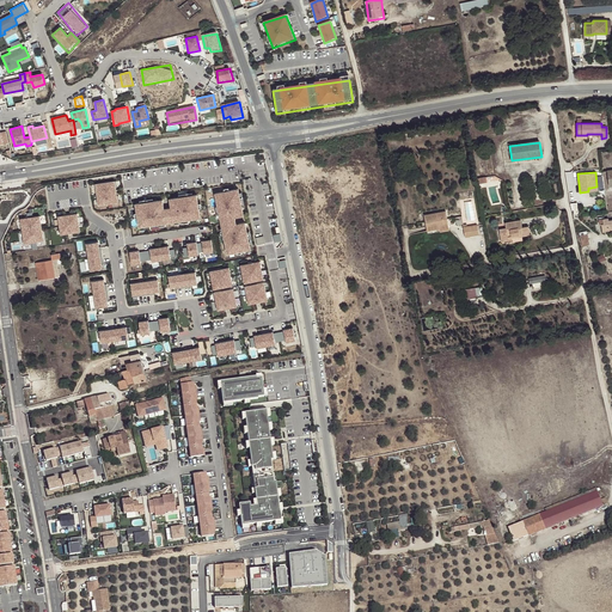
[(115,179),(96,182),(97,202),(118,200),(115,179)]
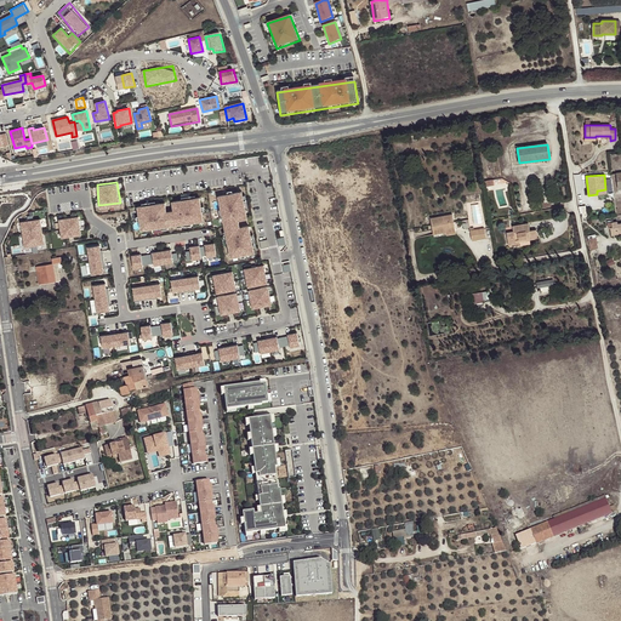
[(243,188),(217,193),(231,255),(255,250),(249,221),(240,222),(239,216),(248,215),(243,188)]
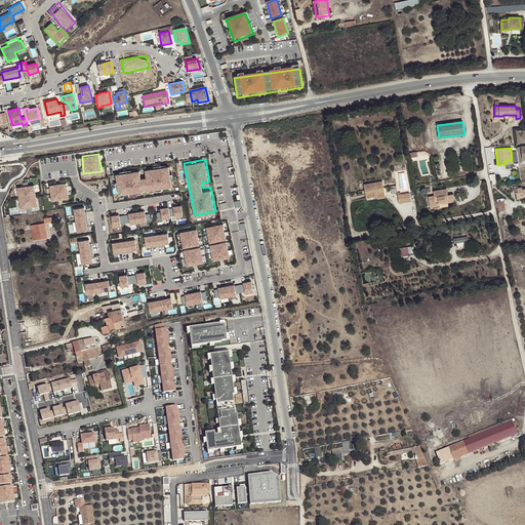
[(139,168),(116,171),(119,193),(173,185),(169,163),(145,167),(147,175),(142,176),(139,168)]
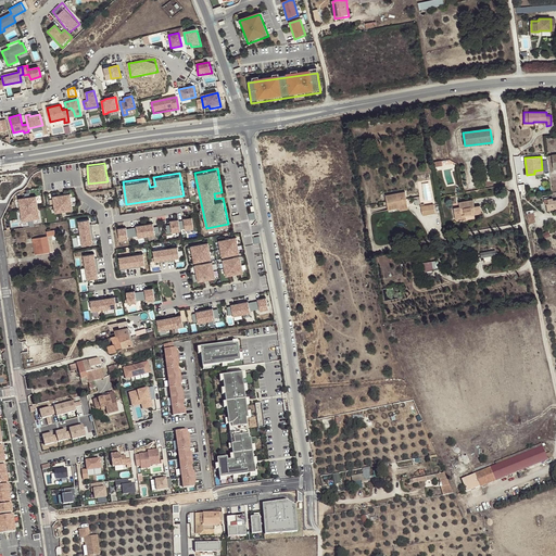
[(71,192),(52,194),(54,212),(73,209),(71,192)]
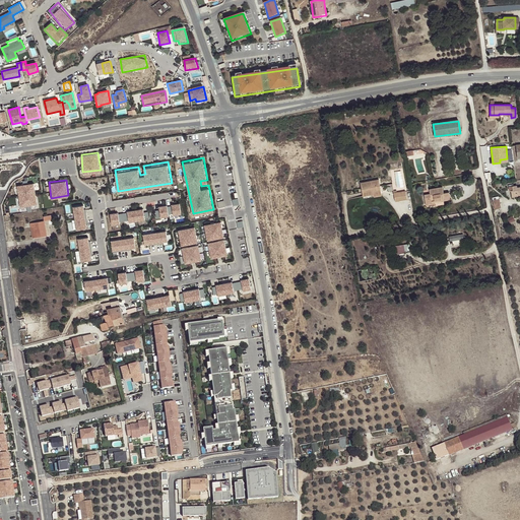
[(363,196),(373,194),(373,191),(380,190),(379,180),(361,183),(363,196)]
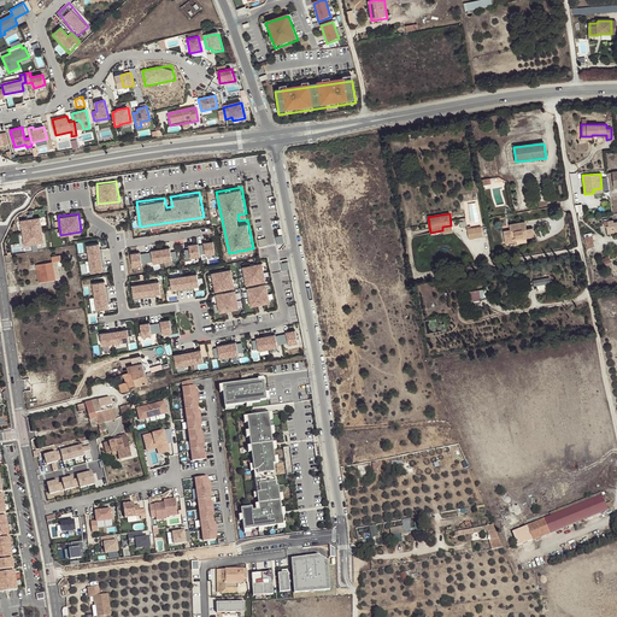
[(40,216),(21,218),(24,245),(43,241),(40,216)]
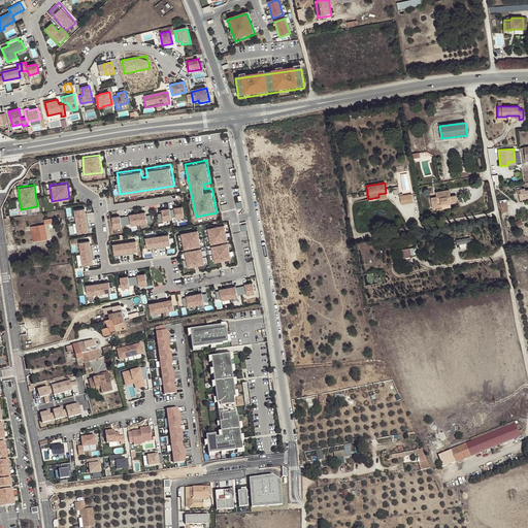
[(527,189),(525,190),(525,189),(517,190),(518,194),(519,193),(520,199),(524,198),(525,199),(527,198),(527,189)]
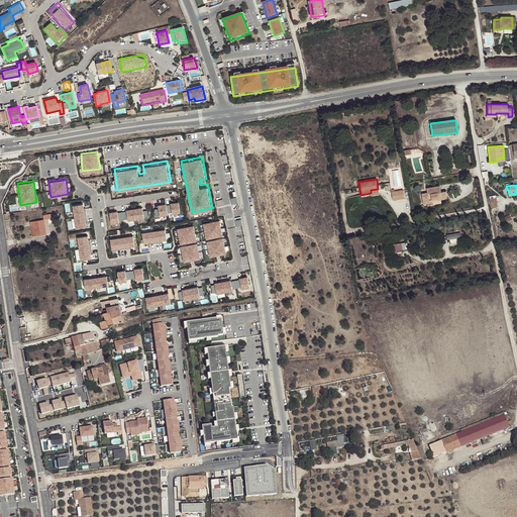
[(423,204),(433,202),(433,201),(440,200),(447,199),(446,192),(441,193),(439,186),(427,189),(427,193),(422,194),(423,204)]
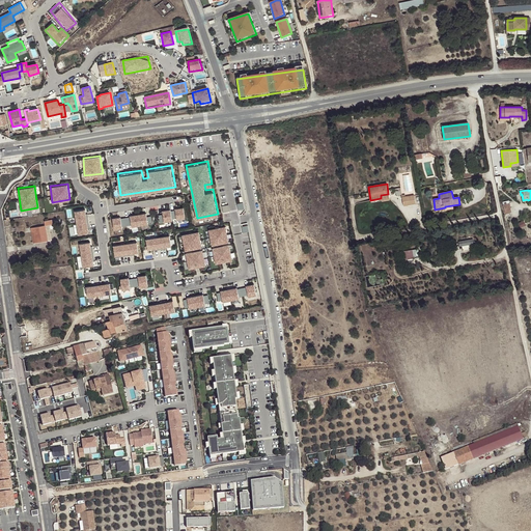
[(414,195),(401,197),(403,205),(415,203),(414,195)]
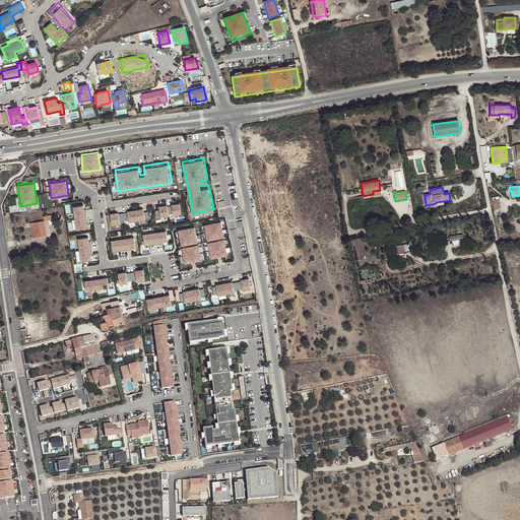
[(159,209),(155,210),(156,216),(182,212),(180,200),(171,202),(172,205),(168,205),(167,203),(158,204),(159,209)]
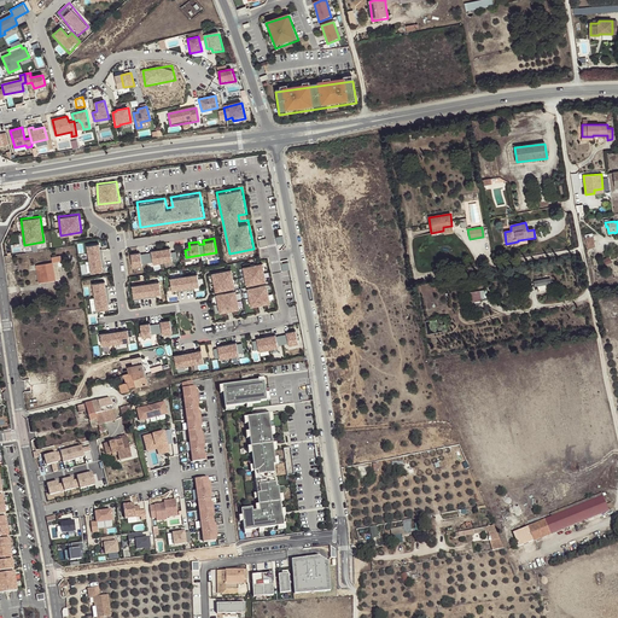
[(99,242),(87,243),(91,273),(104,270),(99,242)]
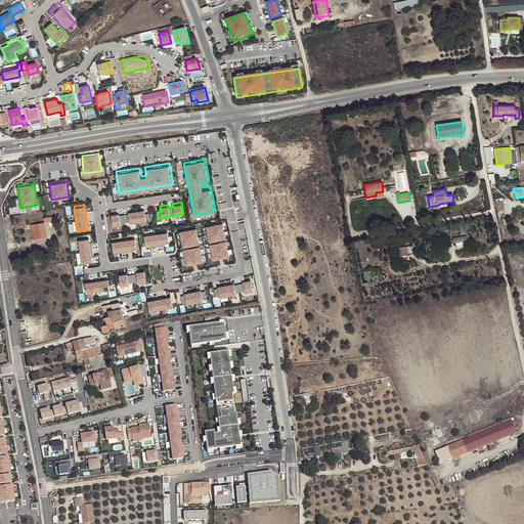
[(120,212),(111,214),(112,225),(150,219),(149,212),(146,212),(145,208),(128,211),(128,213),(120,215),(120,212)]
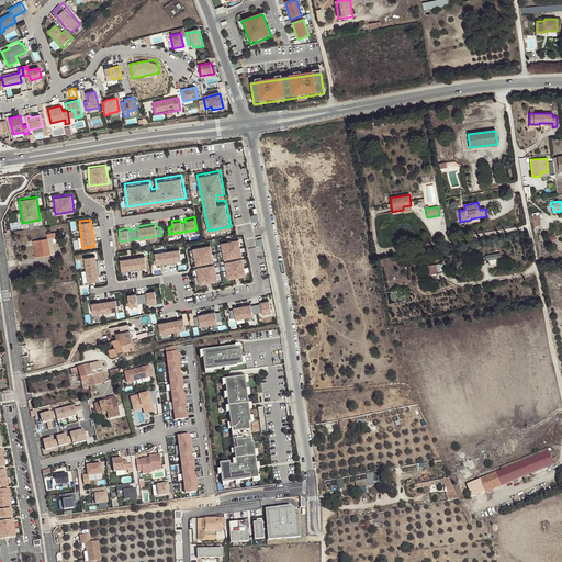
[(48,239),(52,238),(56,237),(55,233),(47,234),(48,238),(33,242),(33,245),(36,245),(36,251),(37,257),(51,255),(48,239)]
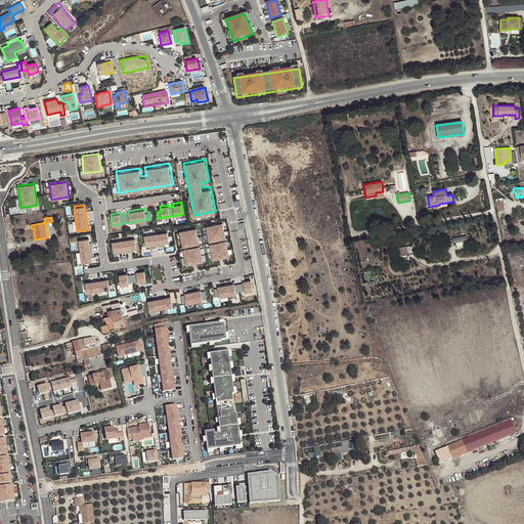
[(222,222),(206,225),(209,241),(225,236),(222,222)]
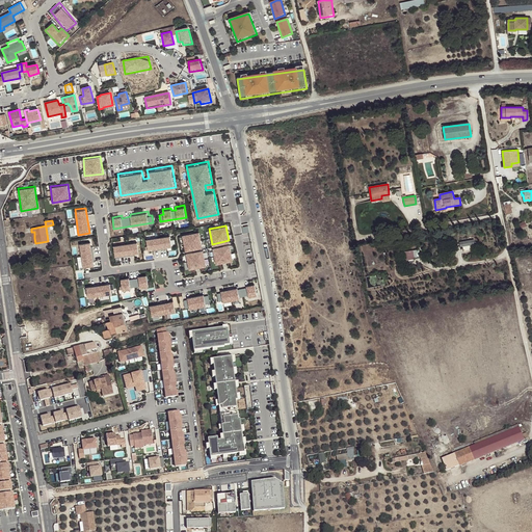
[(198,231),(183,234),(185,250),(203,246),(198,231)]
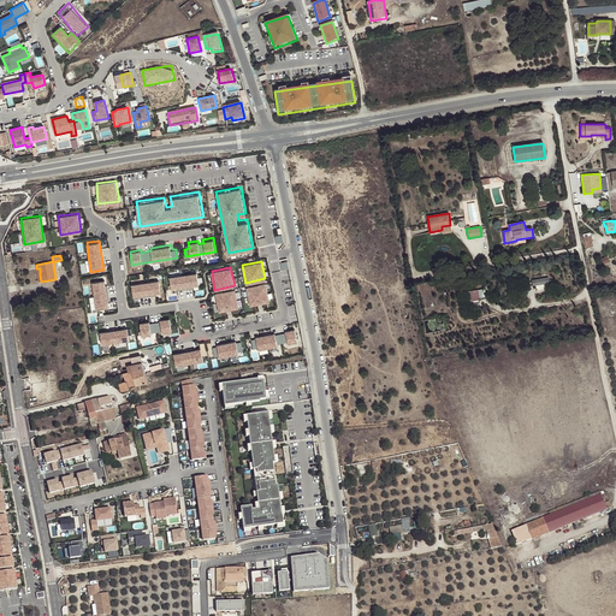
[(196,272),(170,276),(172,289),(199,284),(196,272)]
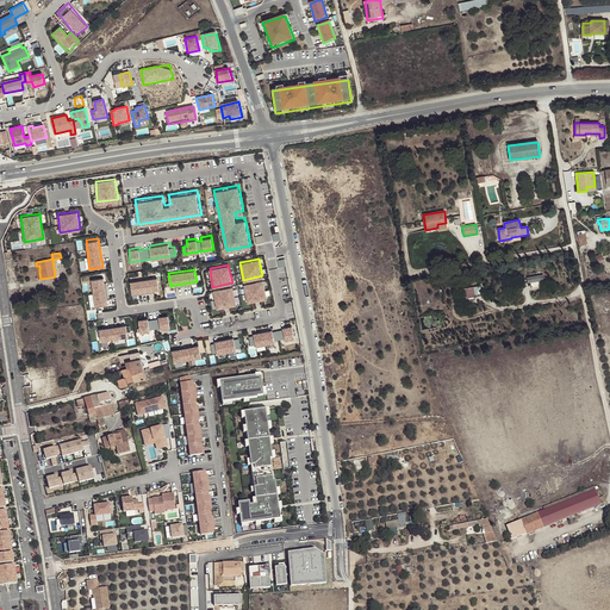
[(529,277),(531,286),(547,284),(545,274),(529,277)]
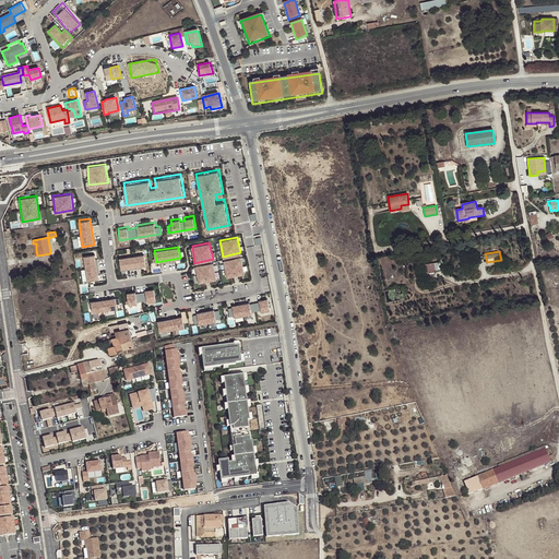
[(94,253),(83,256),(87,281),(99,278),(94,253)]
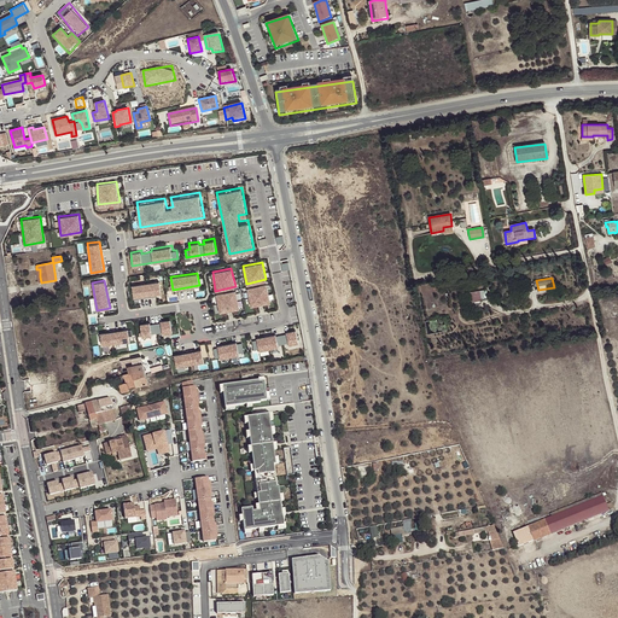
[(159,280),(132,284),(133,296),(162,292),(159,280)]
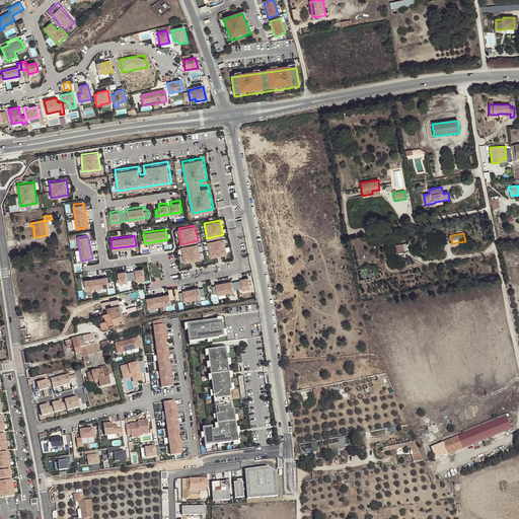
[(224,238),(208,241),(210,256),(227,253),(224,238)]
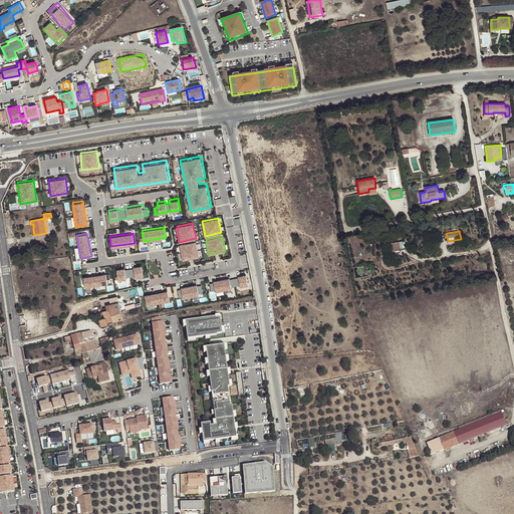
[(196,241),(180,244),(183,259),(199,256),(196,241)]
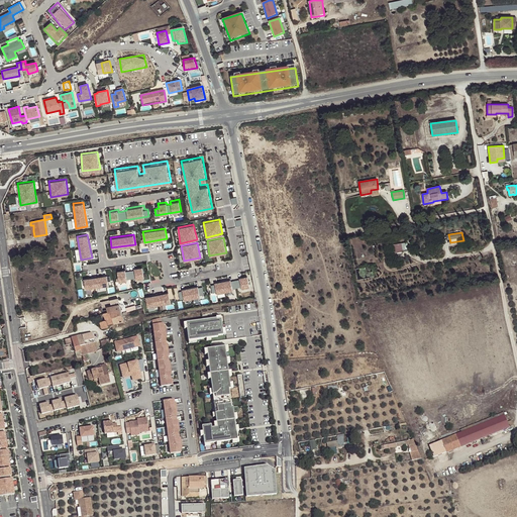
[(397,251),(406,249),(405,242),(396,243),(397,251)]
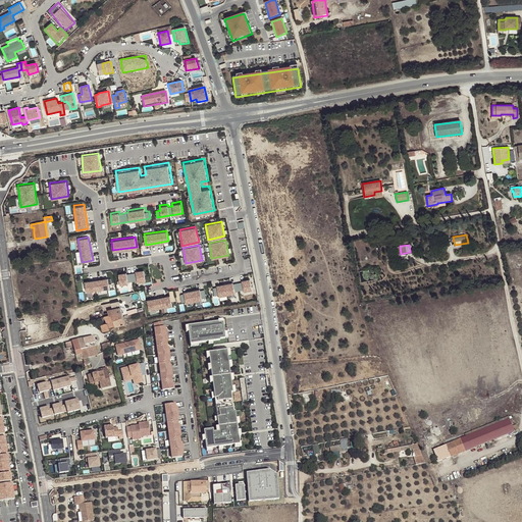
[(126,271),(117,273),(119,284),(146,280),(143,269),(136,270),(136,272),(126,274),(126,271)]
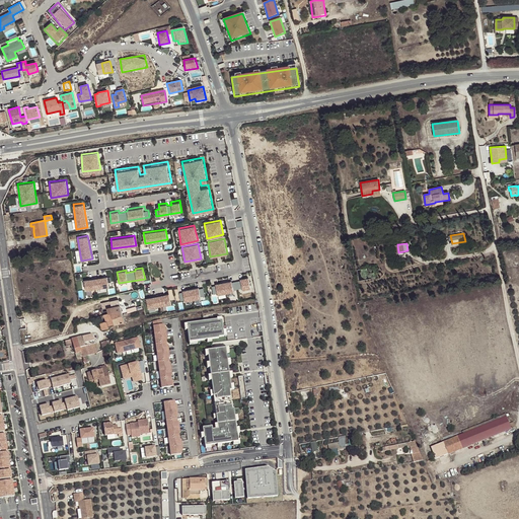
[(106,276),(85,279),(86,290),(108,286),(106,276)]
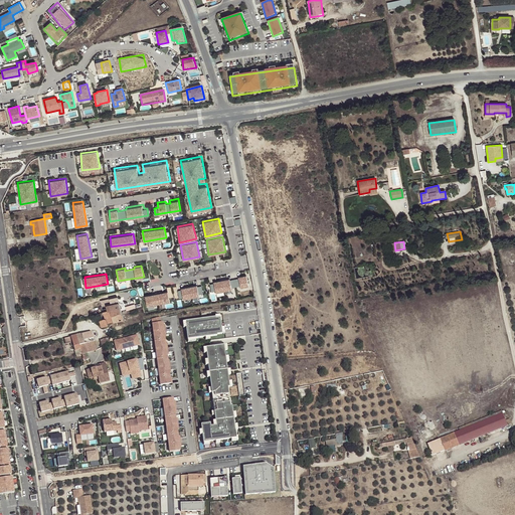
[(214,283),(210,284),(211,292),(248,286),(246,275),(238,276),(239,279),(230,280),(230,278),(213,281),(214,283)]
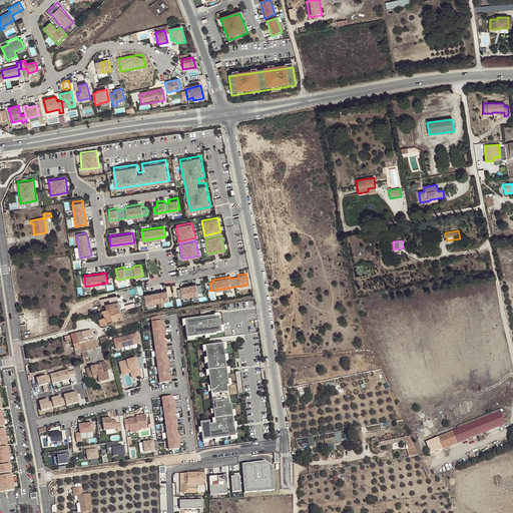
[(196,283),(180,287),(180,290),(177,290),(179,298),(202,294),(200,285),(197,285),(196,283)]
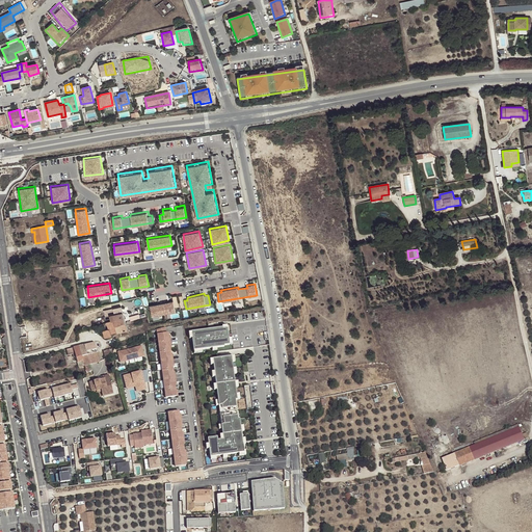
[(173,300),(150,304),(152,316),(176,311),(173,300)]
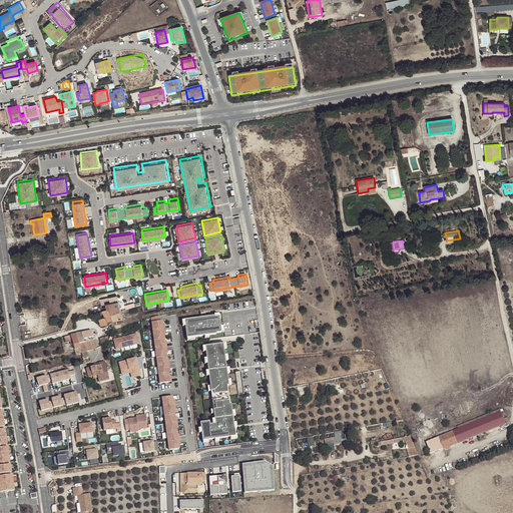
[(111,315),(121,312),(116,297),(109,298),(110,304),(106,304),(107,310),(109,310),(111,315)]
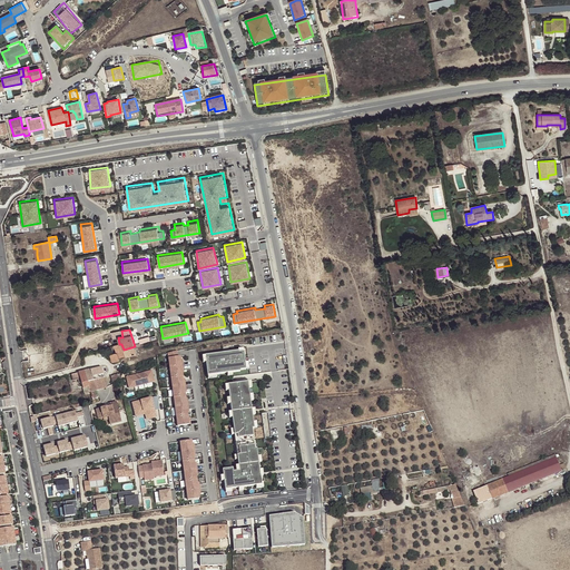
[(118,357),(125,356),(124,350),(121,344),(119,344),(115,345),(117,353),(118,357)]
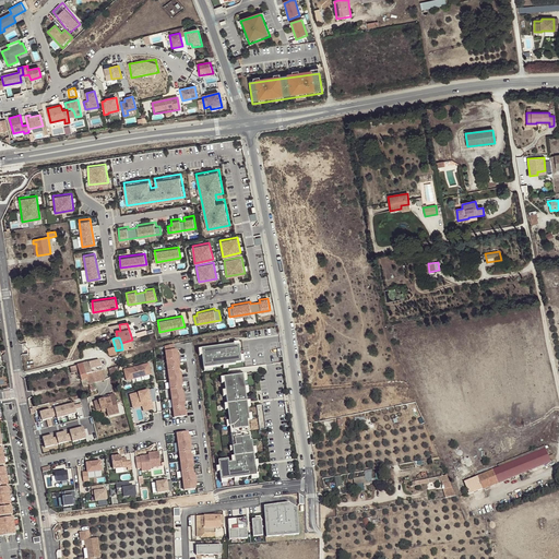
[(133,346),(132,340),(121,343),(122,349),(133,346)]
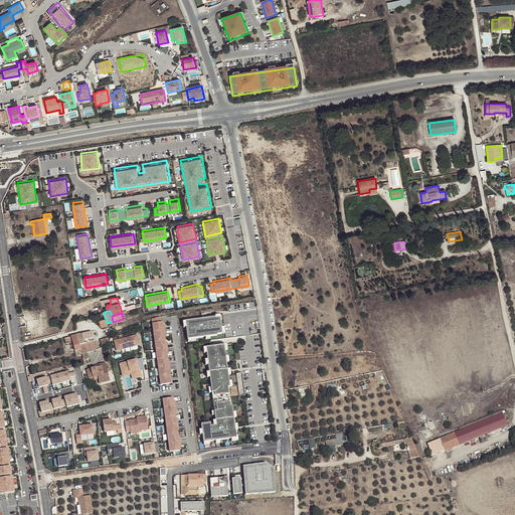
[(220,315),(186,320),(187,337),(221,333),(220,315)]
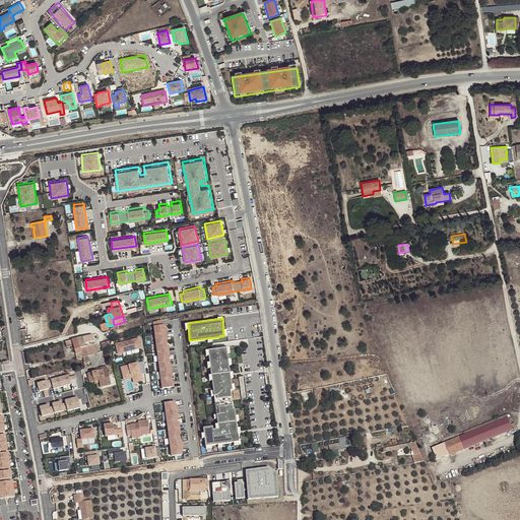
[(165,323),(153,324),(161,388),(173,387),(165,323)]
